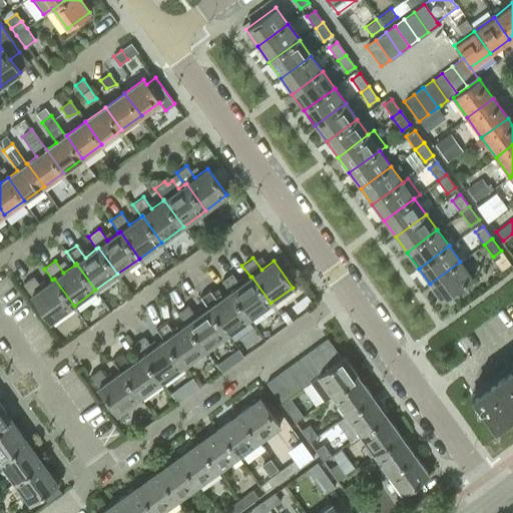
[(460,262),(430,284),(441,300),(472,279),(460,262)]
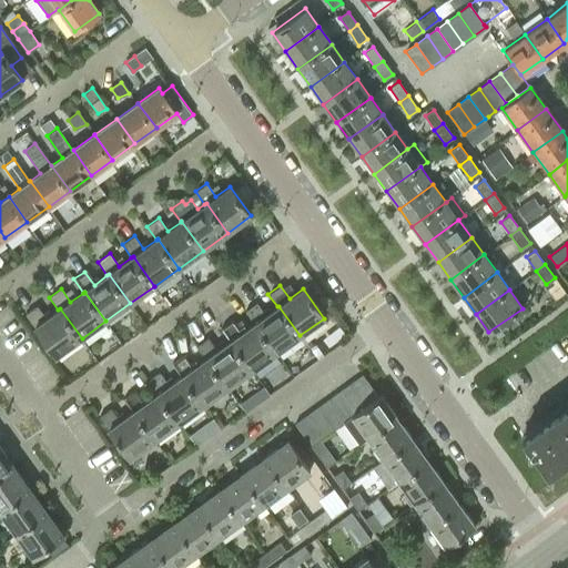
[(255,323),(276,353),(300,335),(279,306),(277,306),(264,316),(255,303),(244,311),(253,324),(255,323)]
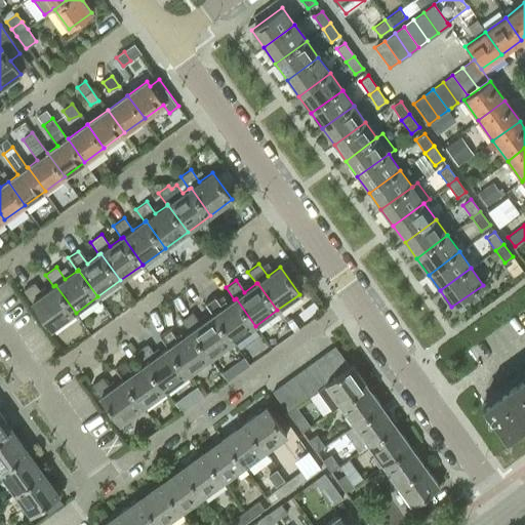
[(51,330),(76,313),(55,285),(53,286),(42,295),(34,283),(23,290),(51,330)]
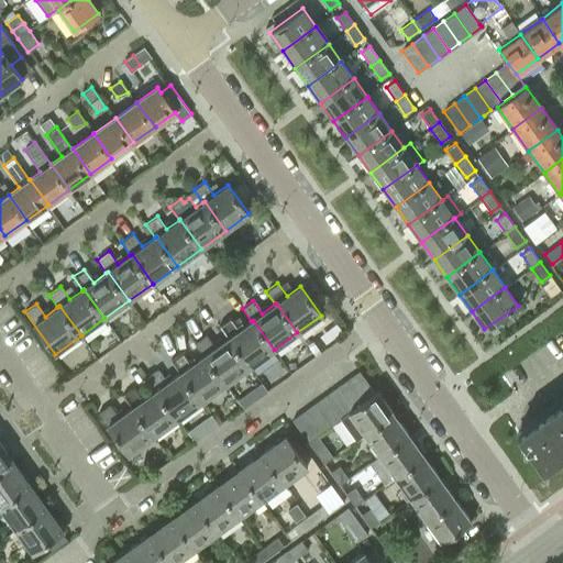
[(228,338),(250,367),(274,350),(253,320),(251,321),(238,330),(229,318),(217,326),(225,339),(228,338)]
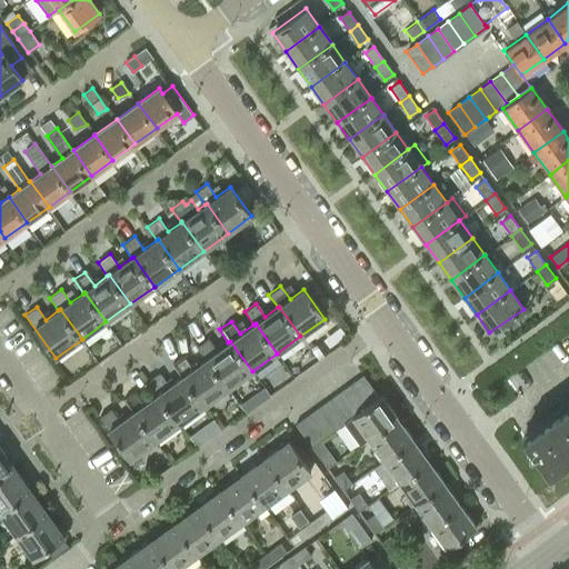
[(206,358),(228,388),(252,371),(230,341),(228,342),(216,351),(207,339),(195,348),(203,360),(206,358)]
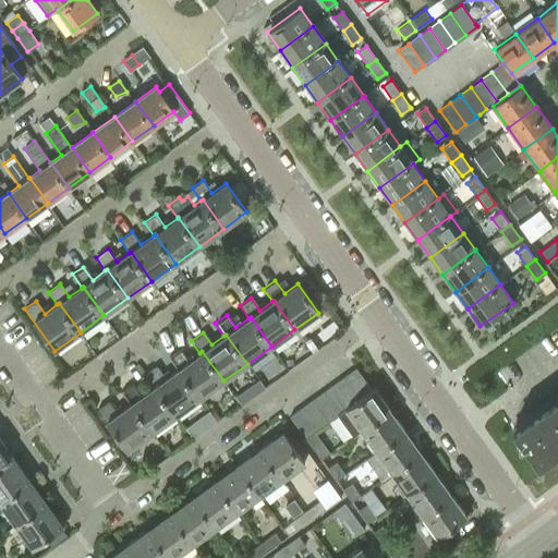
[(179,368),(199,398),(223,380),(202,351),(199,353),(187,362),(180,349),(168,358),(177,370),(179,368)]
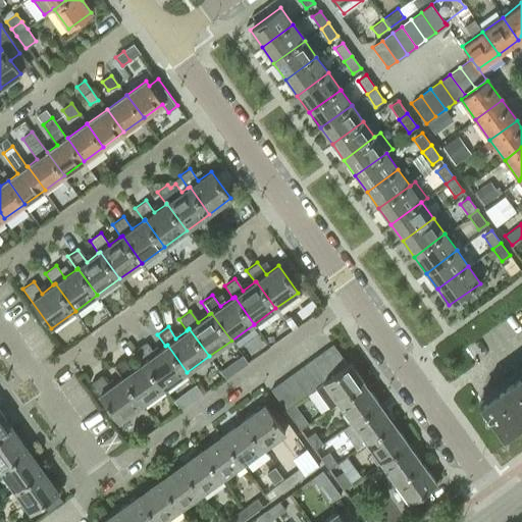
[(144,361),(164,388),(187,372),(167,345),(165,346),(153,355),(145,343),(135,351),(143,362),(144,361)]
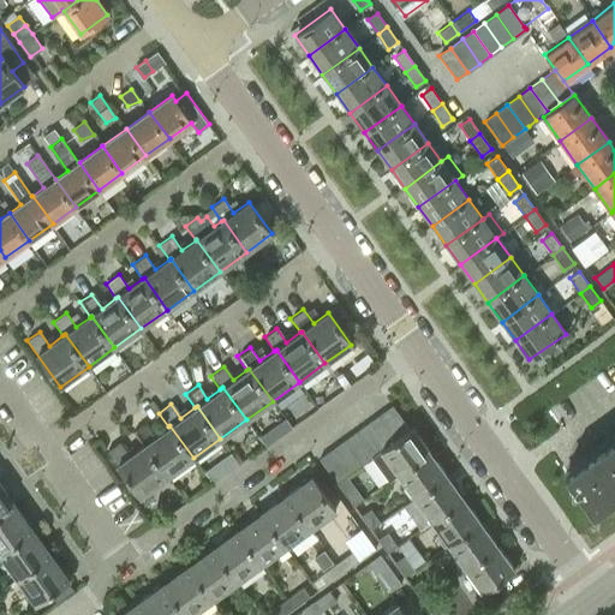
[(395,439),(408,429),(392,406),(378,415),(395,439)]
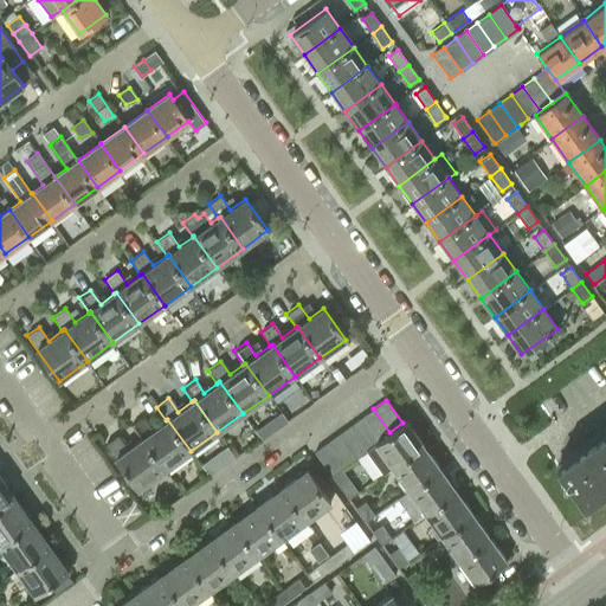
[(389,432),(373,408),(361,417),(378,442),(389,432)]
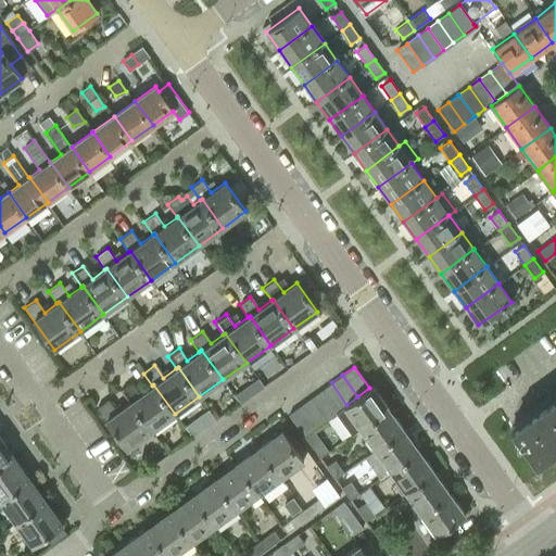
[(130,402),(151,431),(175,414),(153,384),(152,386),(139,395),(130,382),(119,391),(128,403),(130,402)]
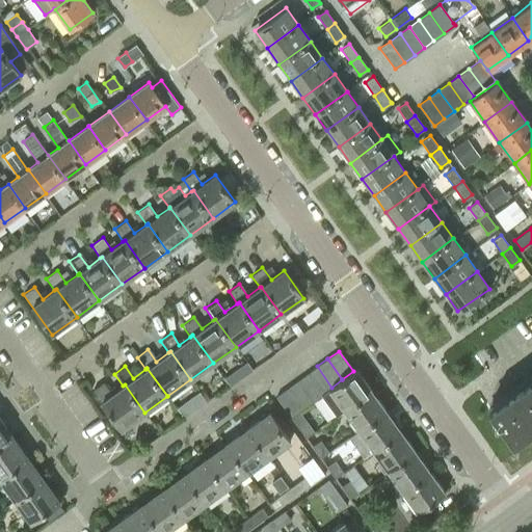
[(308,373),(322,394),(329,390),(331,388),(317,366),(308,373)]
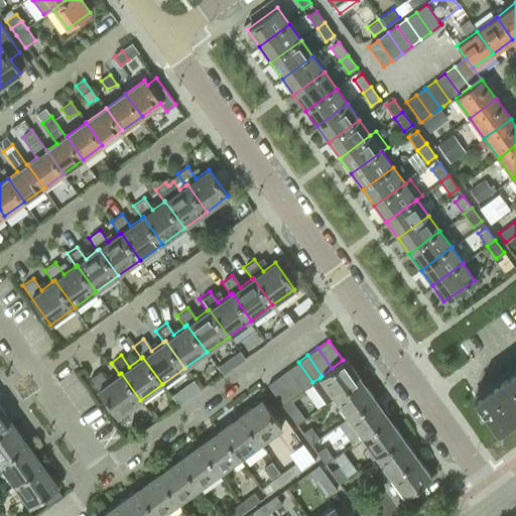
[(334,397),(360,378),(346,358),(343,360),(332,368),(321,376),(319,378),(334,397)]
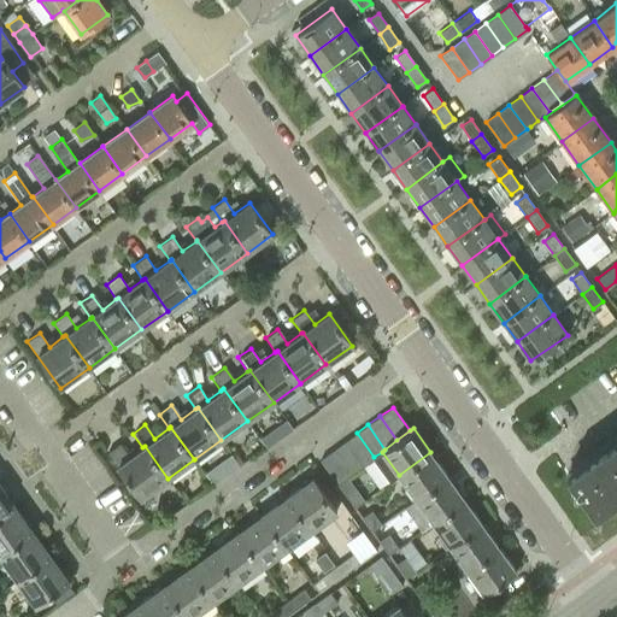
[(363,465),(374,457),(357,433),(345,441),(363,465)]
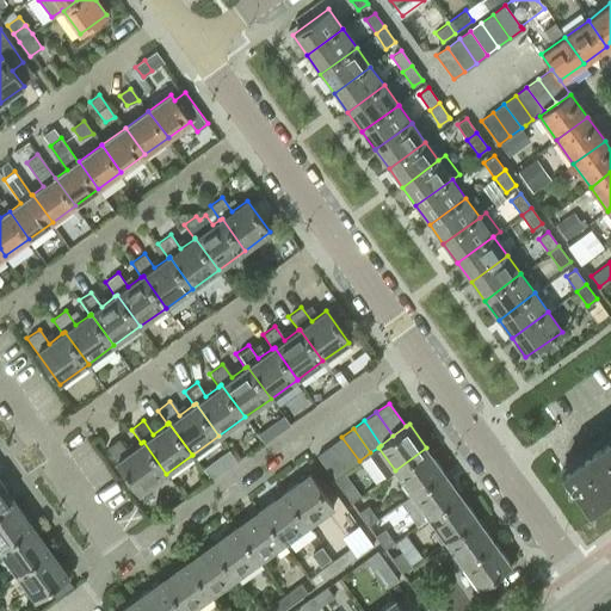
[(610,432),(561,469),(590,507),(610,492),(610,432)]
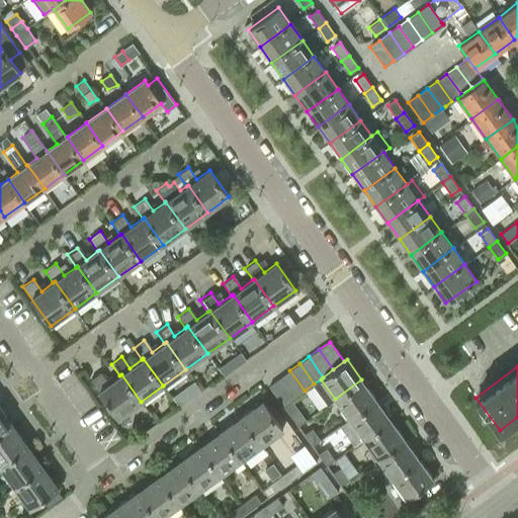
[(294,399),(305,391),(289,370),(280,377),(294,399)]
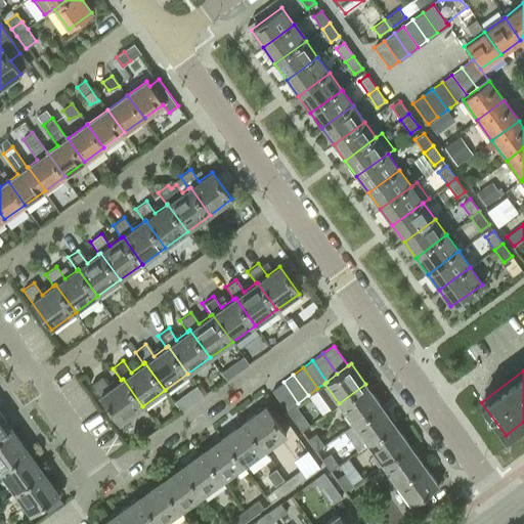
[(119,423),(142,406),(123,379),(121,380),(108,388),(100,377),(91,384),(119,423)]
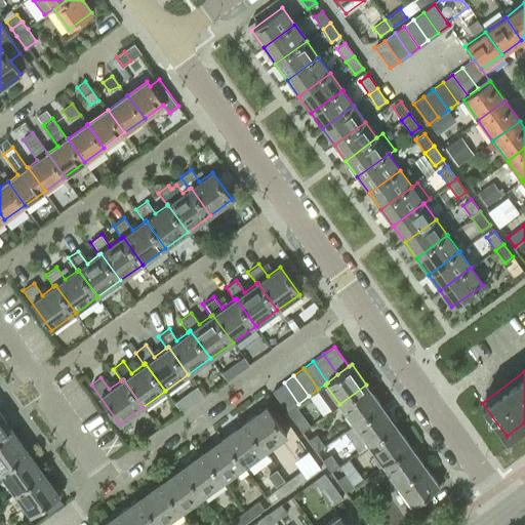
[(287,412),(298,404),(284,382),(272,391),(287,412)]
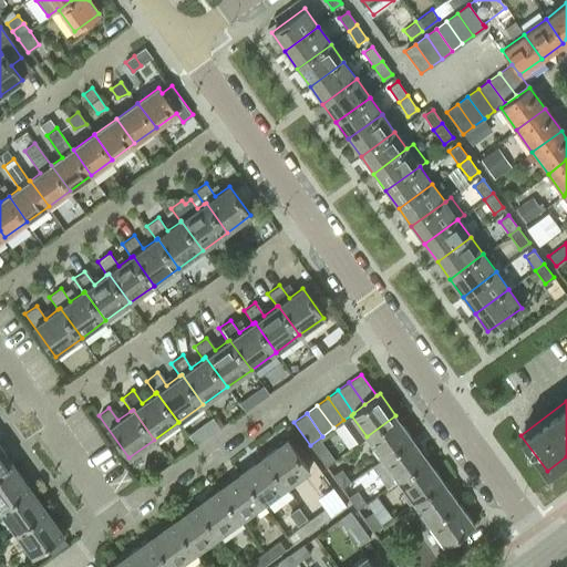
[(395,415),(367,436),(381,457),(410,436),(395,415)]
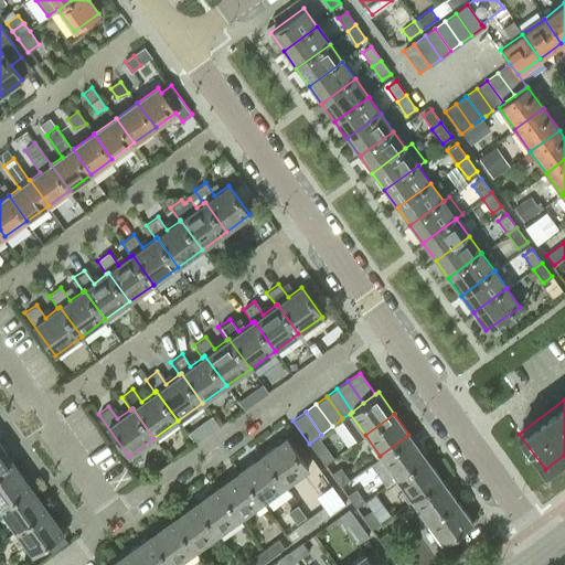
[(396,478),(425,457),(408,435),(380,456),(396,478)]
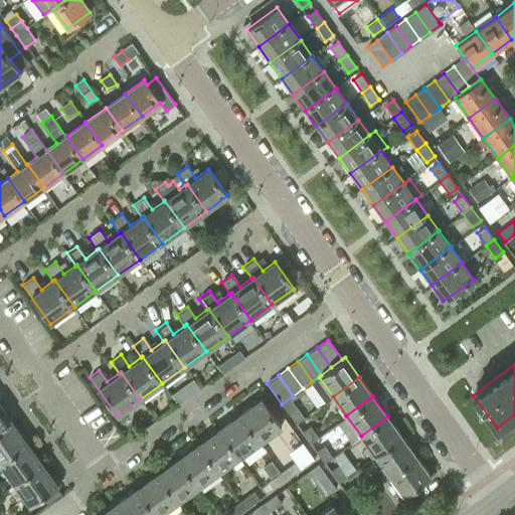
[(239,415),(260,443),(280,427),(261,400),(239,415)]
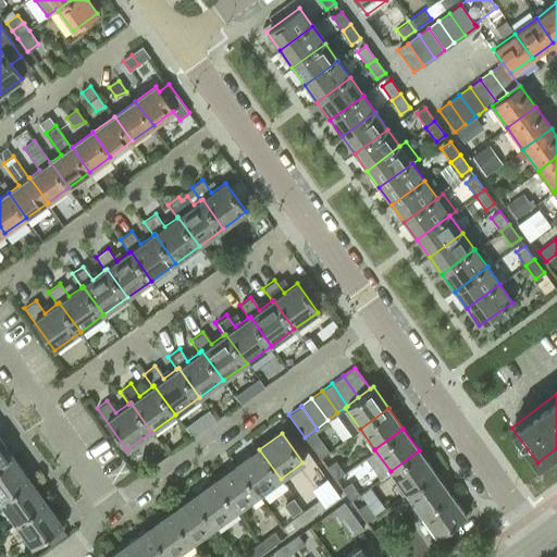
[(310,446),(319,458),(330,450),(320,438),(310,446)]
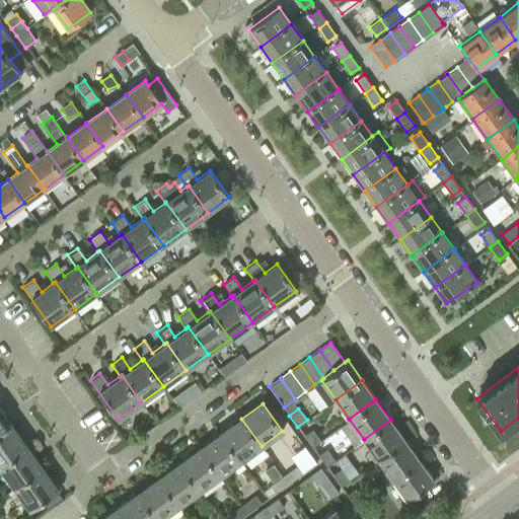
[(0,436),(12,428),(0,410),(0,436)]
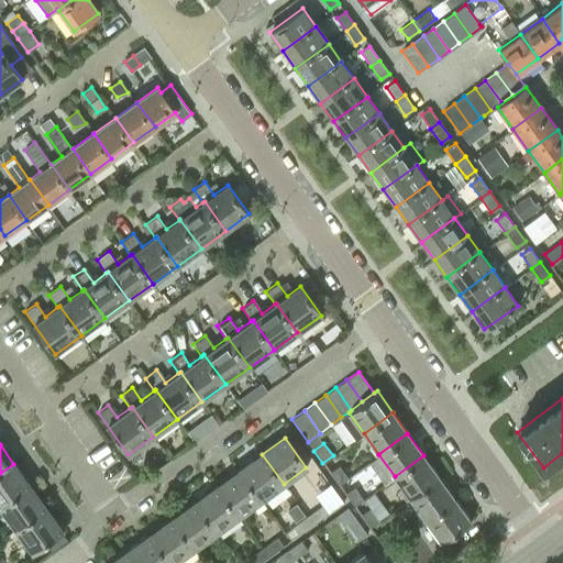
[(284,484),(262,454),(240,471),(261,500),(284,484)]
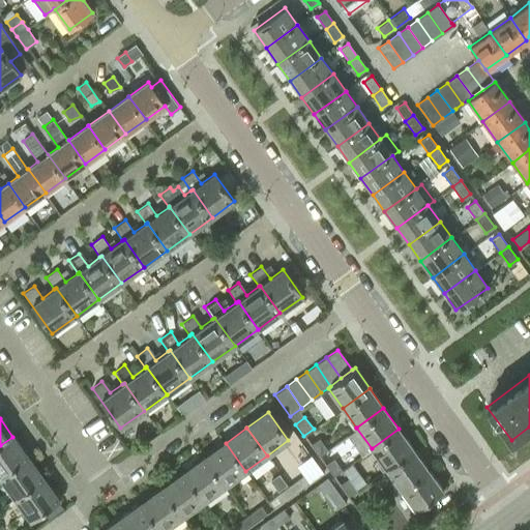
[(399,429),(372,448),(386,468),(413,448),(399,429)]
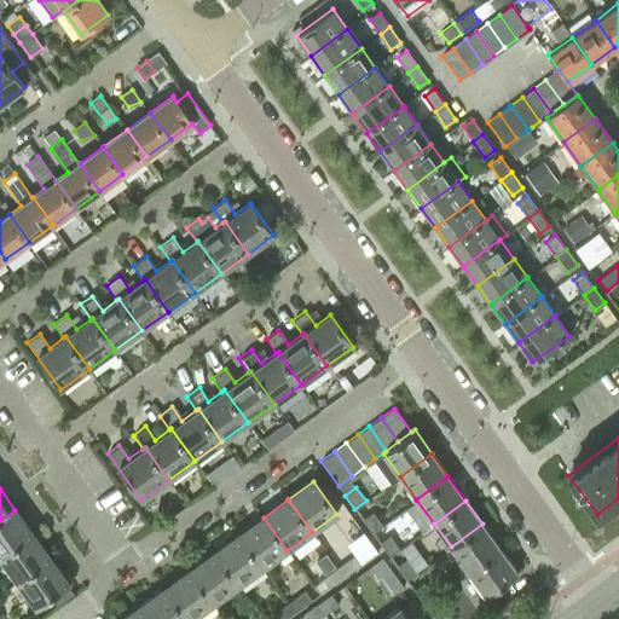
[(0,556),(33,534),(15,510),(0,520),(0,556)]
